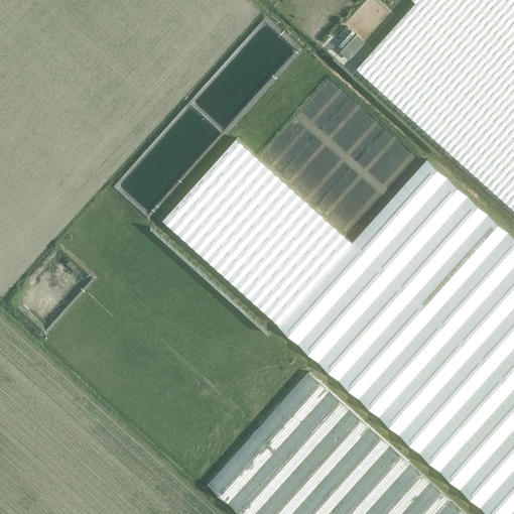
[(513,0),(409,0),(414,3),(355,70),(513,212),(513,0)]
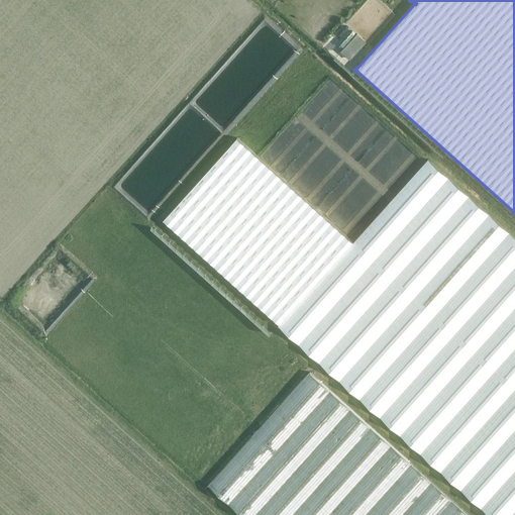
[(329,38),(349,59),(365,43),(344,23),(329,38)]
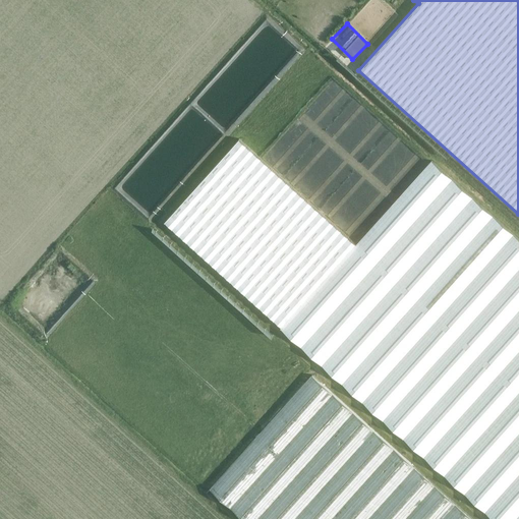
[(163,223),(280,329),(357,242),(240,136),(163,223)]
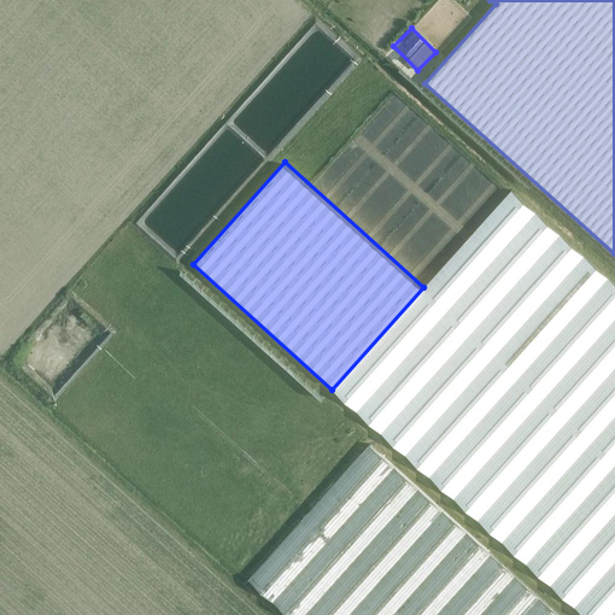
[(614,614),(614,287),(509,192),(423,287),(332,390),(331,391),(580,614),(614,614)]
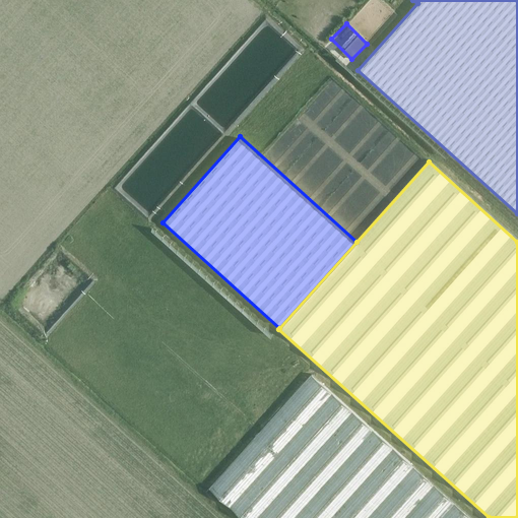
[(468,517),(310,376),(208,490),(240,517),(468,517)]
